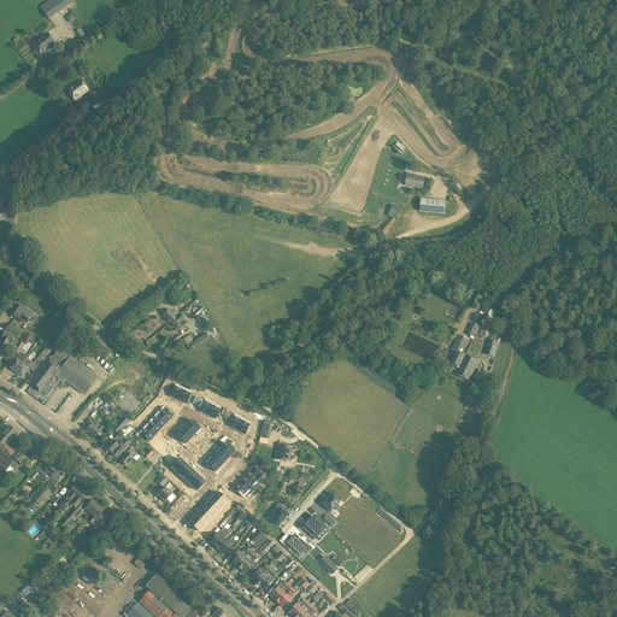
[(48,19),(71,4),(69,0),(50,0),(40,7),(48,19)]
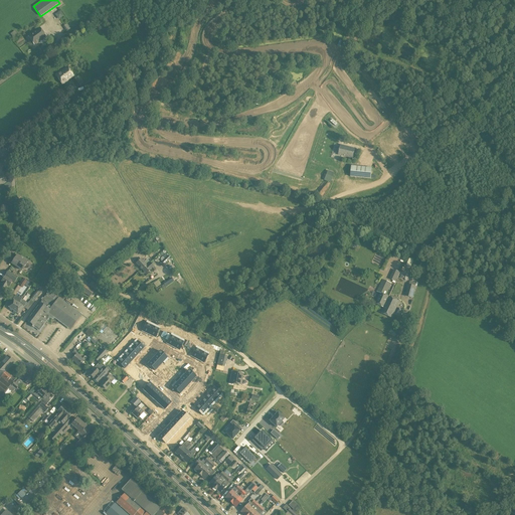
[(60,11),(54,14),(58,20),(63,16),(60,11)]
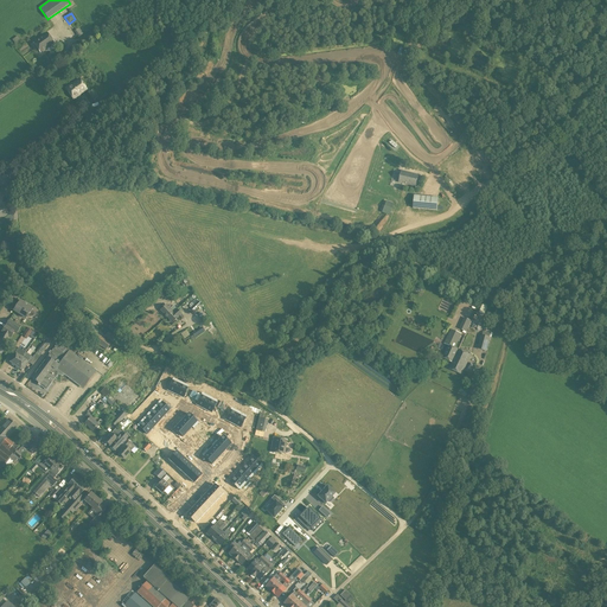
[(40,52),(53,43),(46,33),(33,43),(40,52)]
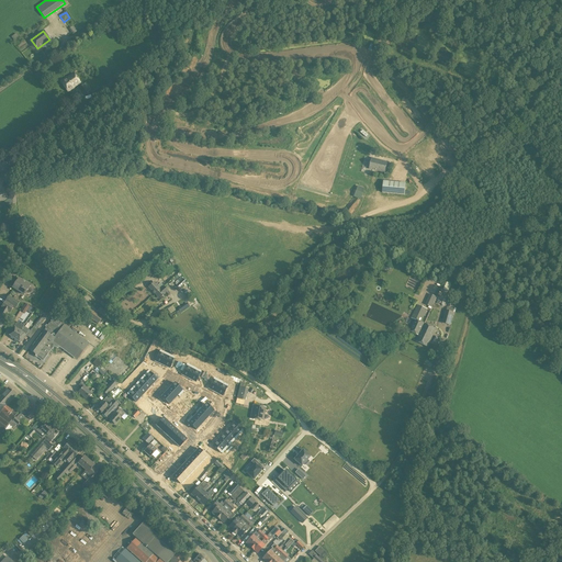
[(68,91),(80,82),(72,72),(60,81),(68,91)]
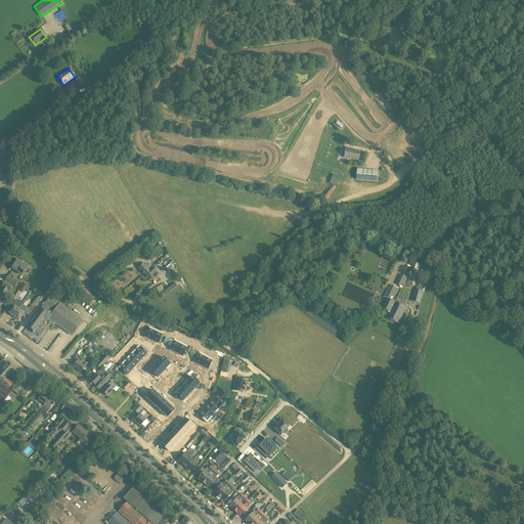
[(79,88),(85,84),(80,77),(75,82),(79,88)]
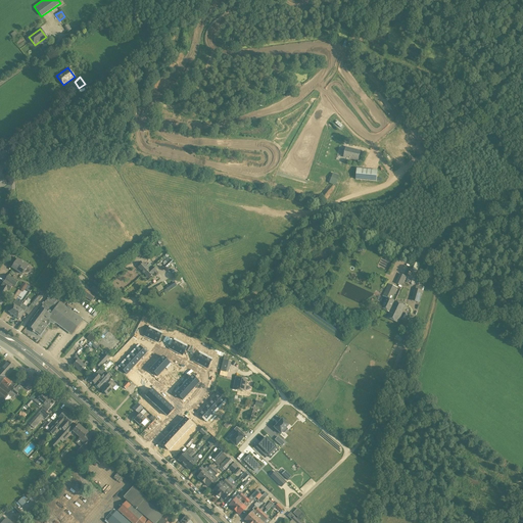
[(358,160),(361,151),(346,147),(343,157),(358,160)]
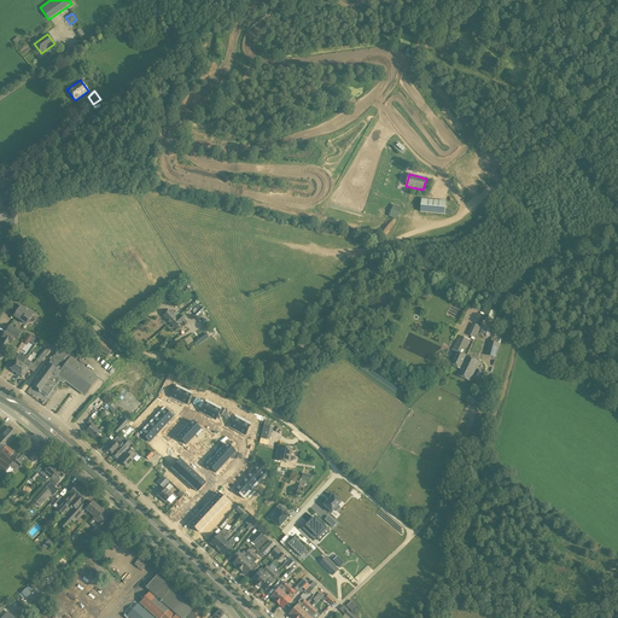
[(445,214),(445,203),(423,200),(421,213),(445,214)]
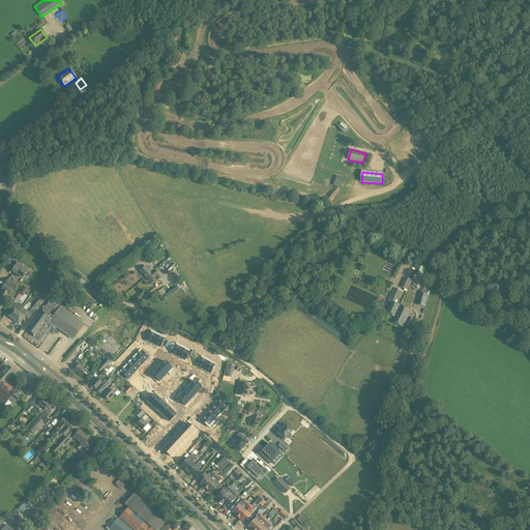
[(340,188),(344,178),(337,176),(333,185),(340,188)]
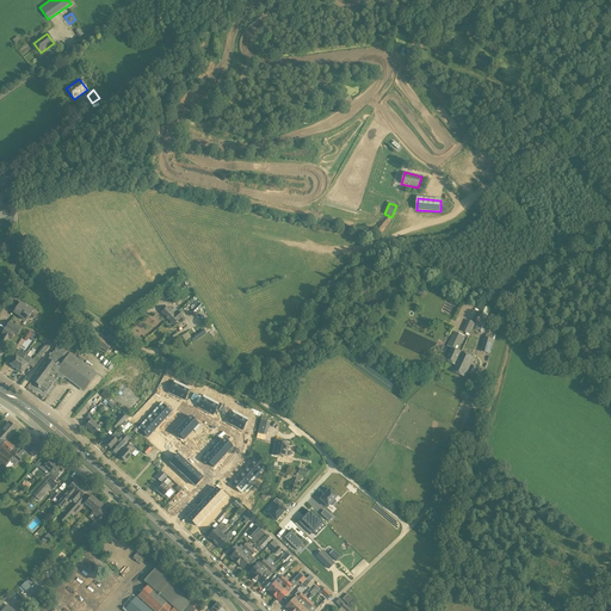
[(0,209),(0,220),(10,214),(5,207),(0,209)]
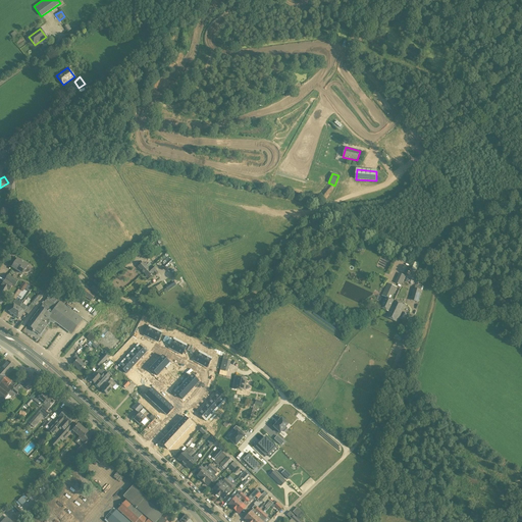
[(150,251),(146,246),(139,252),(143,256),(150,251)]
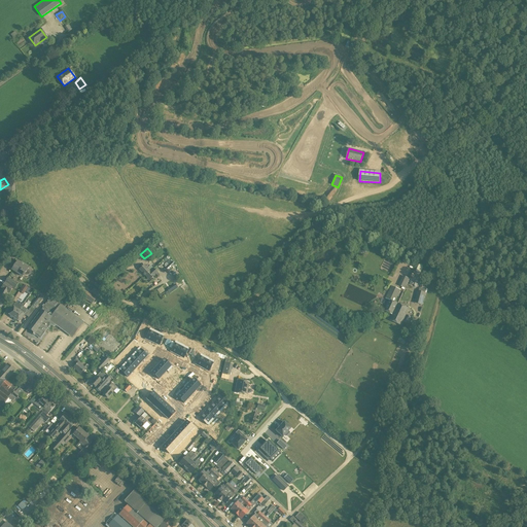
[(382,268),(390,271),(393,261),(385,258),(382,268)]
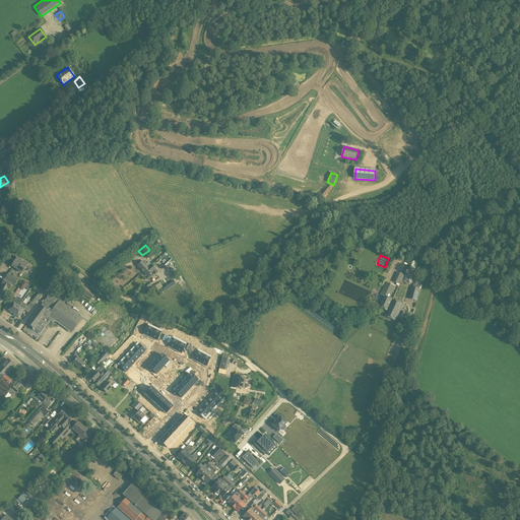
[(161,266),(165,269),(170,264),(172,265),(174,263),(168,256),(161,261),(164,263),(163,264),(164,264),(161,266)]
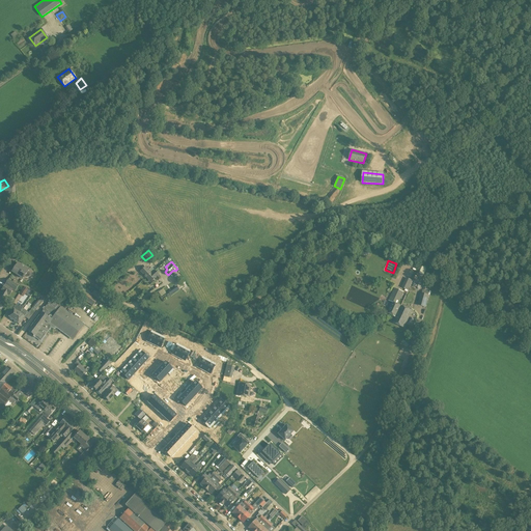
[(11,267),(8,270),(23,279),(24,277),(25,277),(27,278),(28,277),(29,276),(29,275),(29,274),(28,273),(27,272),(28,270),(18,263),(15,268),(11,267)]
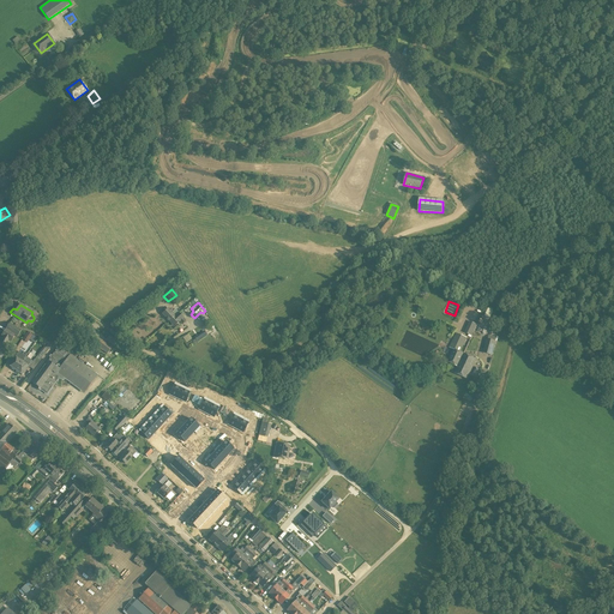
[(168,308),(162,313),(169,321),(179,313),(175,309),(172,313),(168,308)]
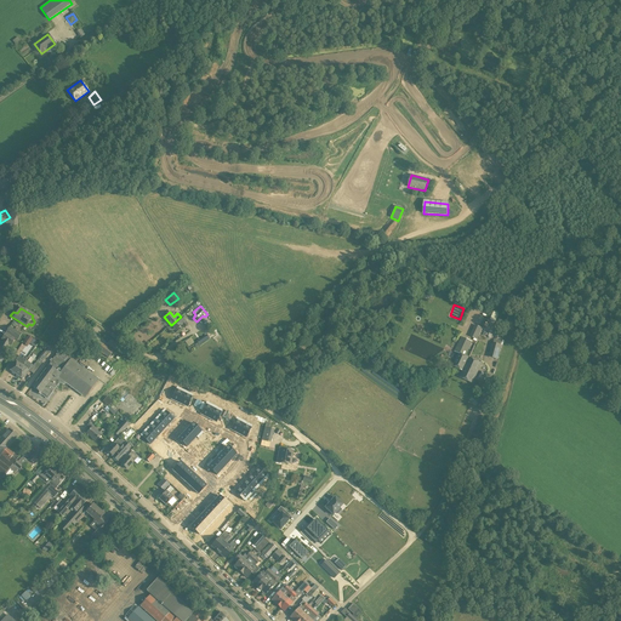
[(188,325),(186,322),(181,317),(171,325),(176,330),(182,325),(184,329),(188,325)]
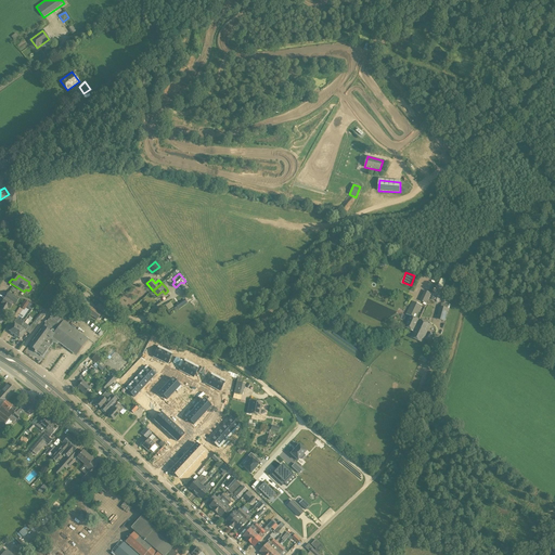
[(420,300),(426,304),(431,294),(425,291),(420,300)]
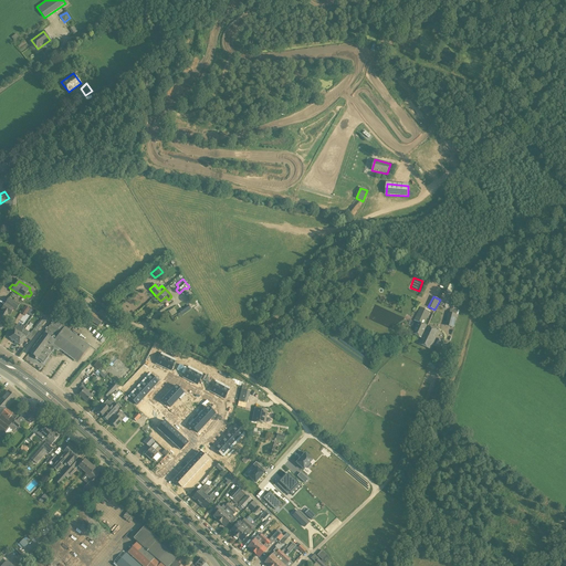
[(6,322),(8,320),(6,317),(8,314),(10,315),(13,310),(16,311),(20,305),(9,297),(6,303),(1,310),(3,311),(0,315),(0,329),(0,331),(7,322),(6,322)]
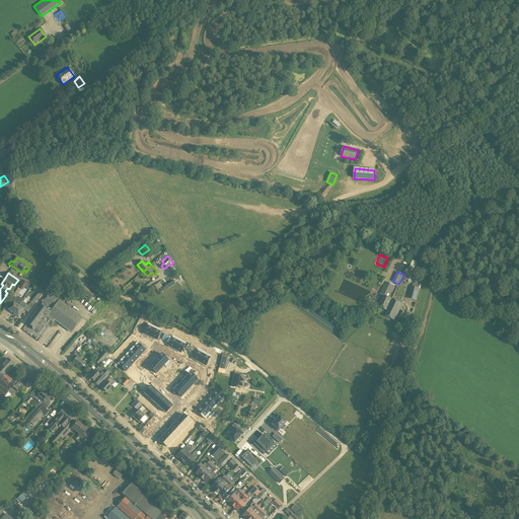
[(71,285),(81,292),(84,287),(75,280),(71,285)]
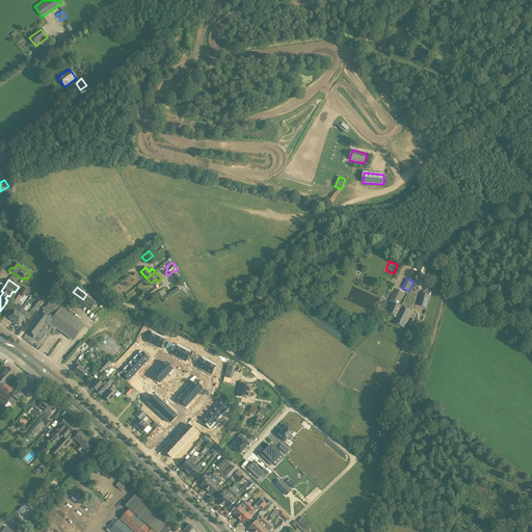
[(28,290),(24,288),(20,294),(24,297),(28,290)]
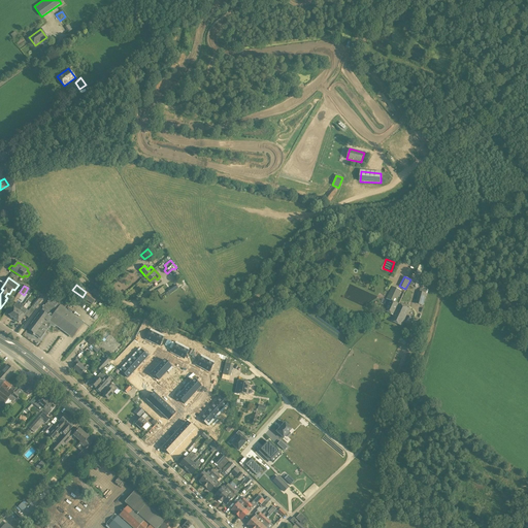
[(101,293),(102,292),(95,287),(91,292),(97,297),(98,297),(101,299),(104,295),(101,293)]
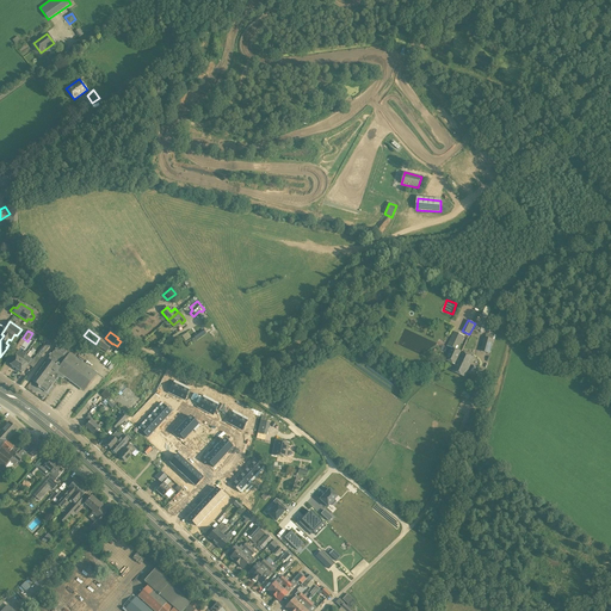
[(446,346),(451,349),(449,352),(445,360),(455,364),(461,352),(457,350),(464,337),(454,332),(446,346)]
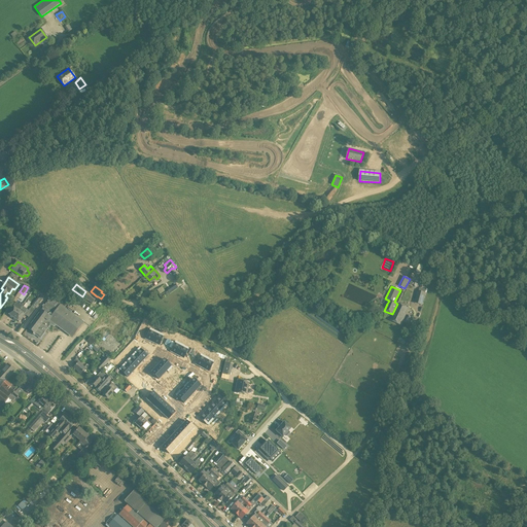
[(95,299),(85,291),(82,296),(92,304),(95,299)]
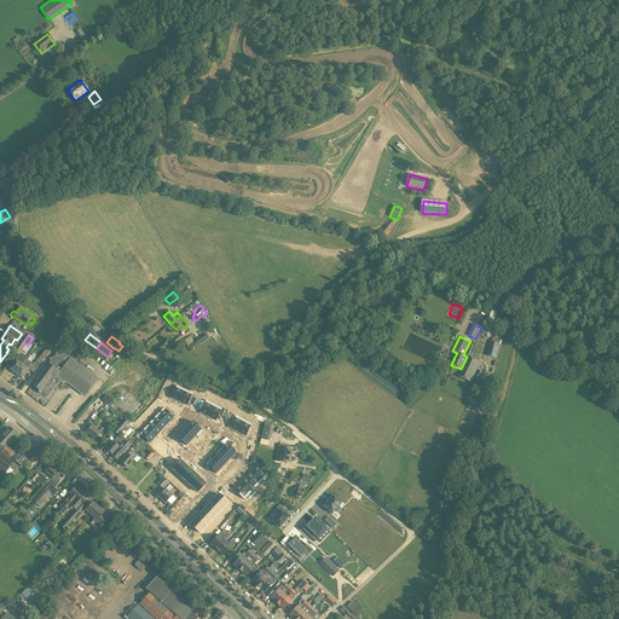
[(496,359),(499,345),(490,342),(486,357),(496,359)]
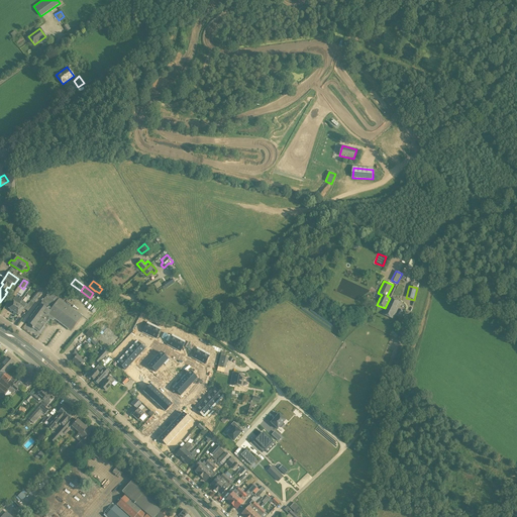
[(28,305),(21,300),(13,312),(18,315),(23,309),(24,310),(25,310),(28,312),(33,304),(42,293),(38,291),(31,299),(32,300),(30,302),(28,305)]
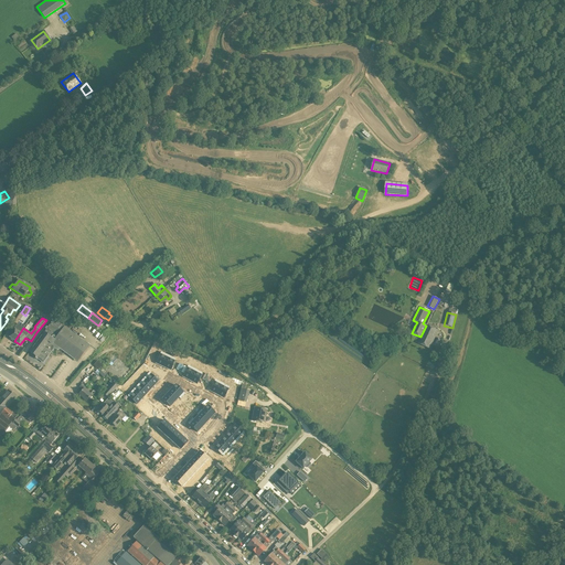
[(89,345),(68,330),(74,324),(73,323),(72,326),(65,320),(64,321),(63,320),(62,319),(61,319),(59,318),(57,318),(56,319),(54,319),(53,320),(52,321),(51,322),(48,328),(46,327),(45,329),(46,329),(44,332),(29,351),(33,354),(32,356),(34,359),(36,356),(38,358),(36,359),(38,360),(39,359),(43,362),(48,355),(53,348),(54,349),(57,350),(61,349),(65,352),(77,362),(89,345)]
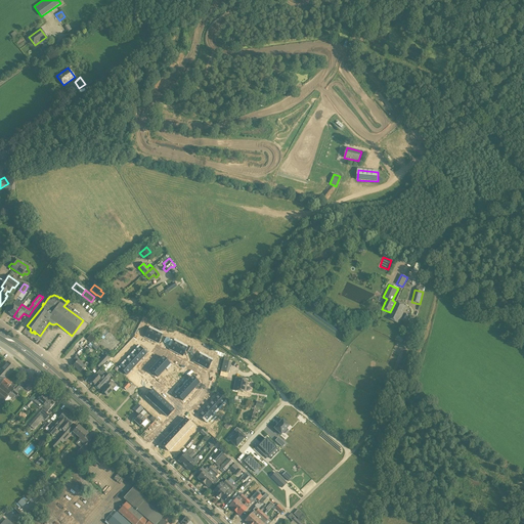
[(7,312),(13,316),(22,304),(15,300),(7,312)]
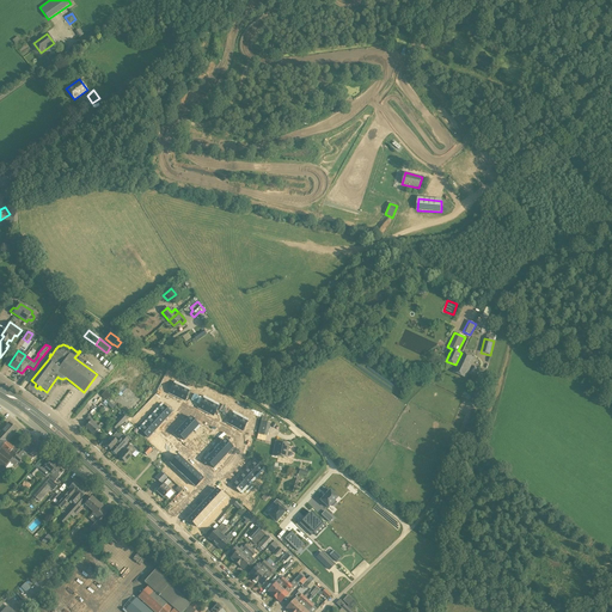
[(465,378),(473,360),(475,359),(461,353),(456,365),(452,372),(465,378)]
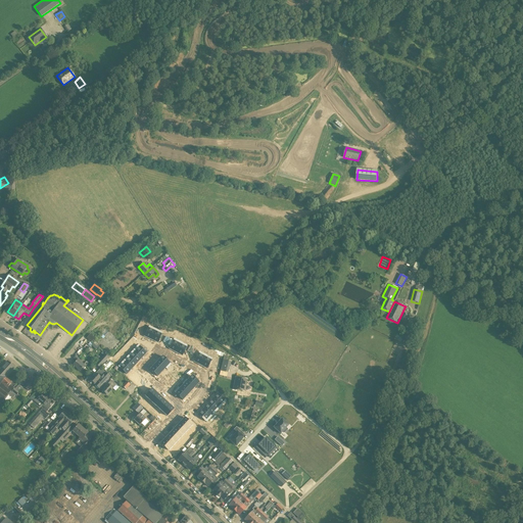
[(406,322),(409,315),(408,315),(403,313),(399,320),(406,322)]
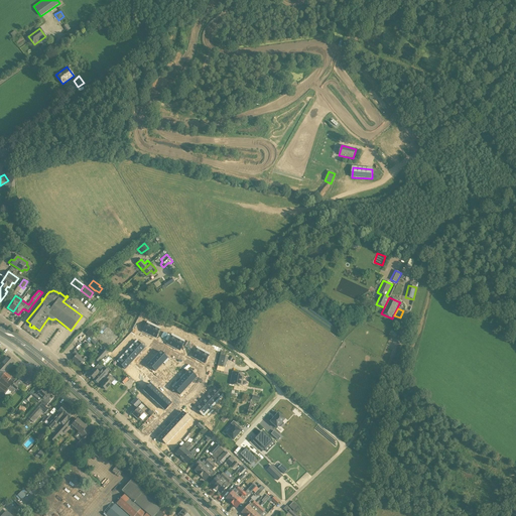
[(146,324),(145,326),(142,333),(149,336),(153,326),(147,321),(146,324)]
